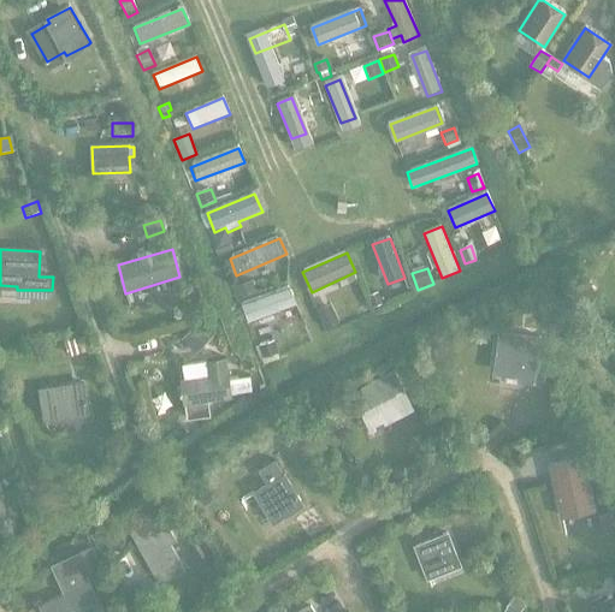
[(253,283),(232,291),(236,301),(256,292),(253,283)]
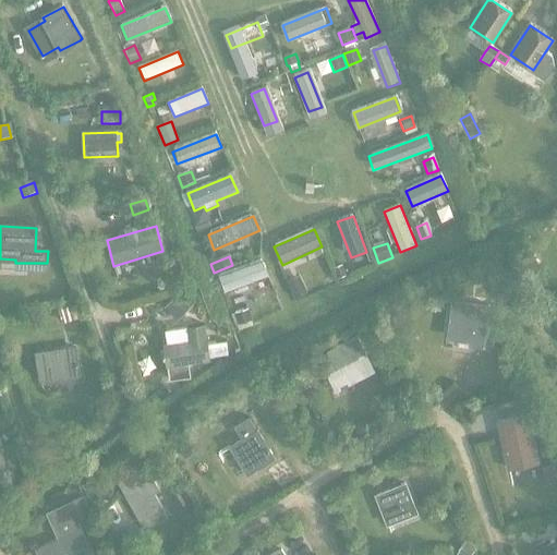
[(263,261),(219,278),(226,294),(269,277),(263,261)]
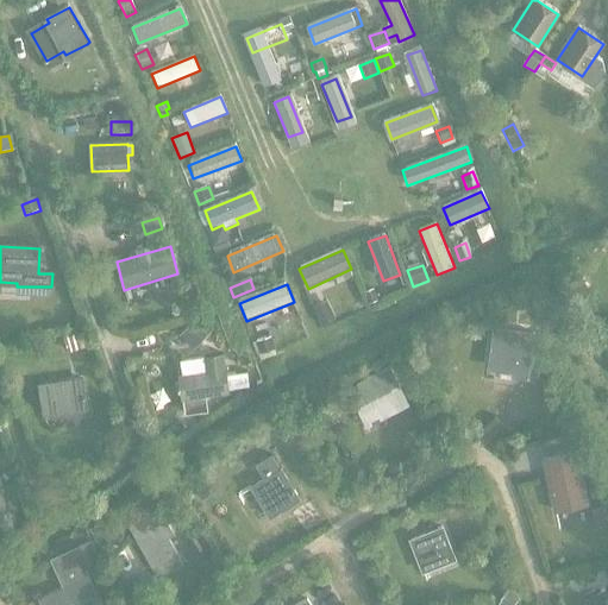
[(374,290),(365,294),(369,304),(377,301),(374,290)]
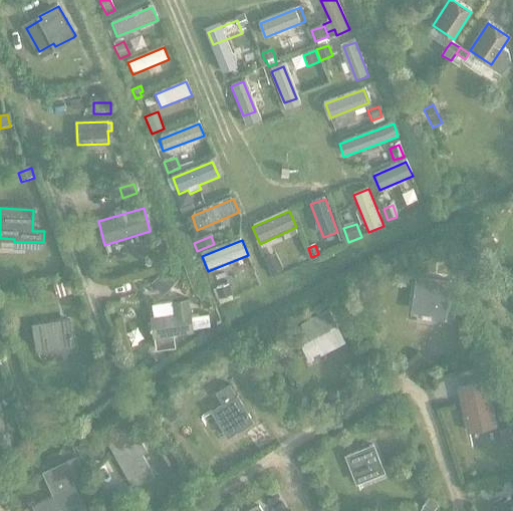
[(432,254),(431,262),(443,265),(445,256),(432,254)]
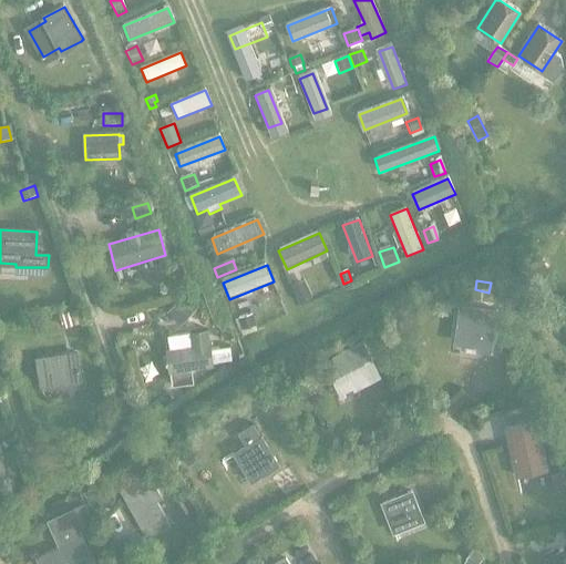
[(305,284),(291,288),(298,305),(311,299),(305,284)]
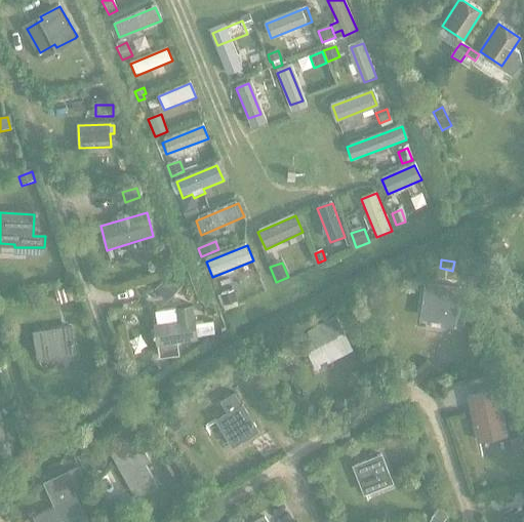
[(174,278),(156,285),(162,300),(180,292),(174,278)]
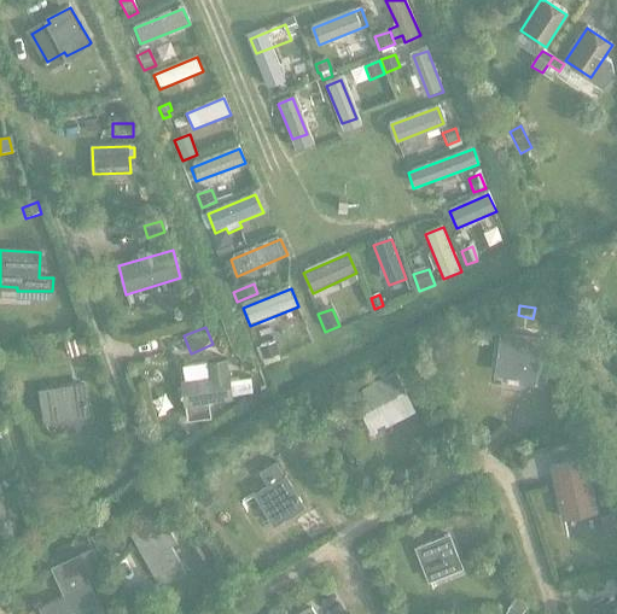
[(494,375),(523,380),(522,385),(534,386),(541,341),(501,334),(494,375)]
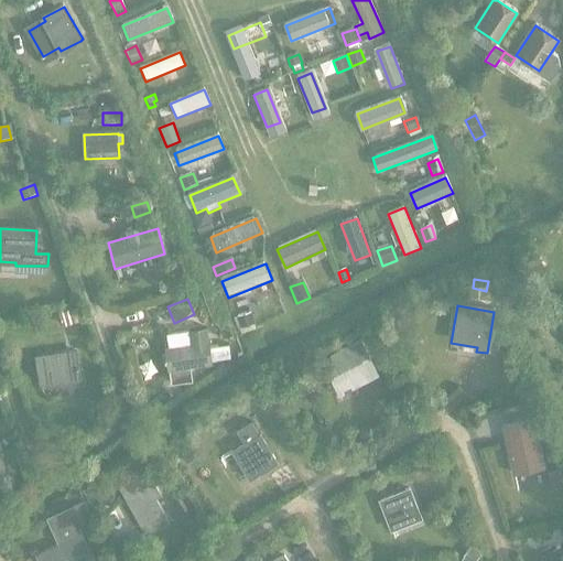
[(237,320),(234,322),(237,332),(239,331),(241,336),(256,331),(253,325),(255,324),(250,314),(237,320)]
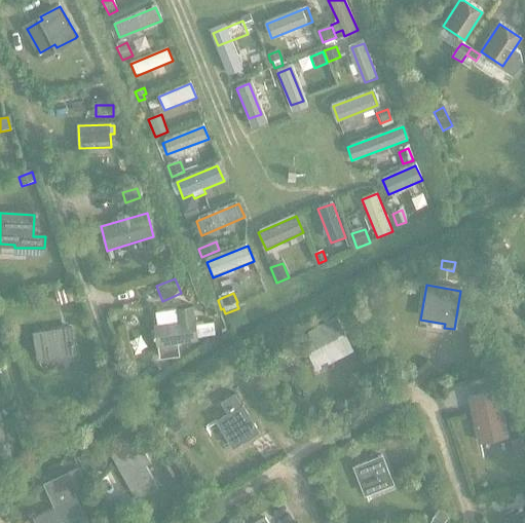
[(154,326),(155,334),(152,335),(152,338),(155,337),(157,346),(197,341),(193,308),(177,310),(178,323),(154,326)]
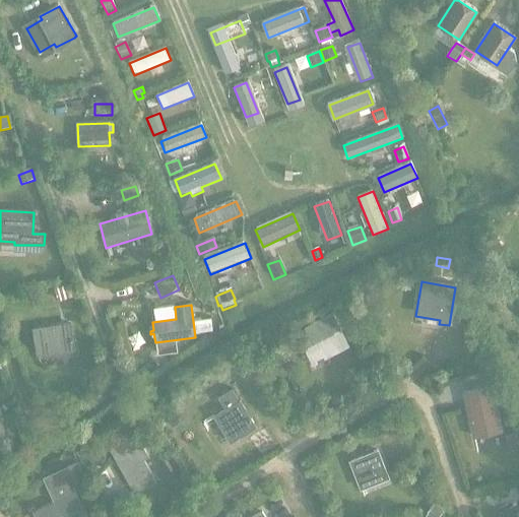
[(33,332),(37,356),(74,348),(70,325),(33,332)]
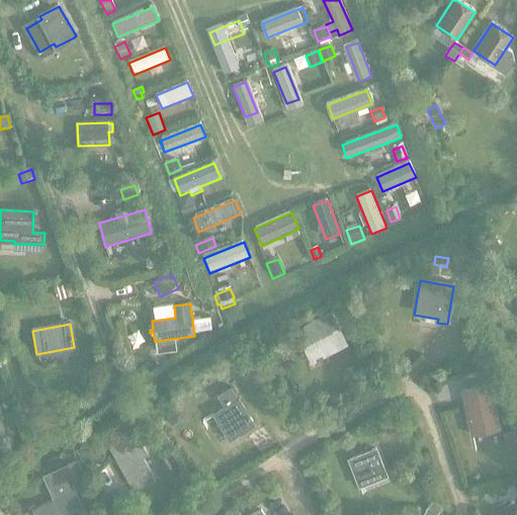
[(308,335),(310,338),(300,342),(312,363),(347,345),(339,329),(329,334),(324,326),(308,335)]
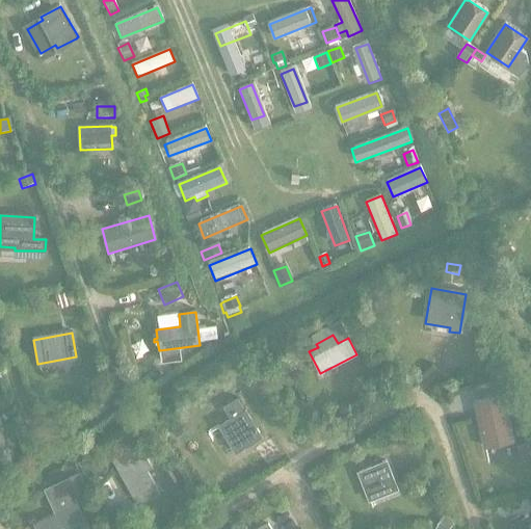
[(273,360),(282,375),(296,368),(287,351),(273,360)]
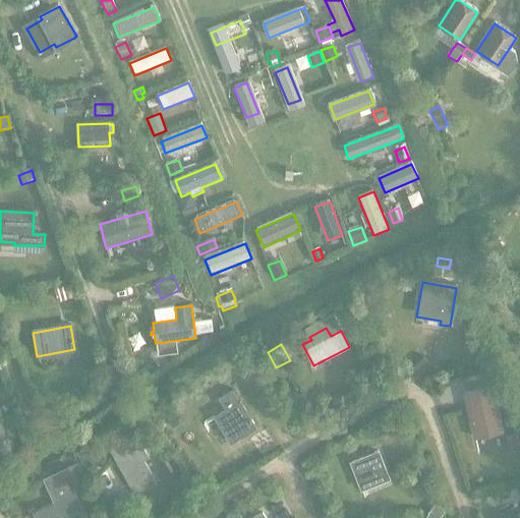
[(464,396),(474,440),(502,433),(492,390),(464,396)]
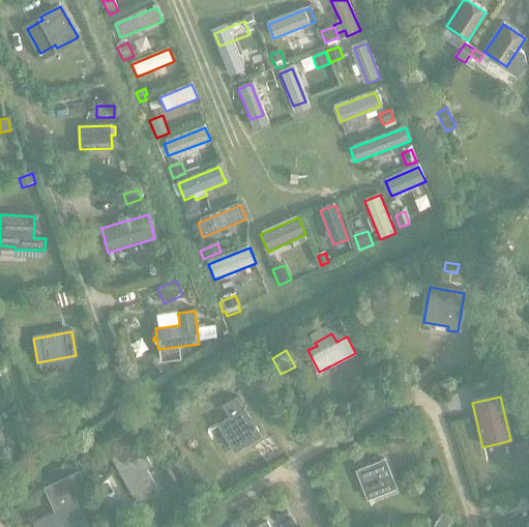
[(229,416),(216,423),(232,450),(257,435),(235,399),(223,406),(229,416)]
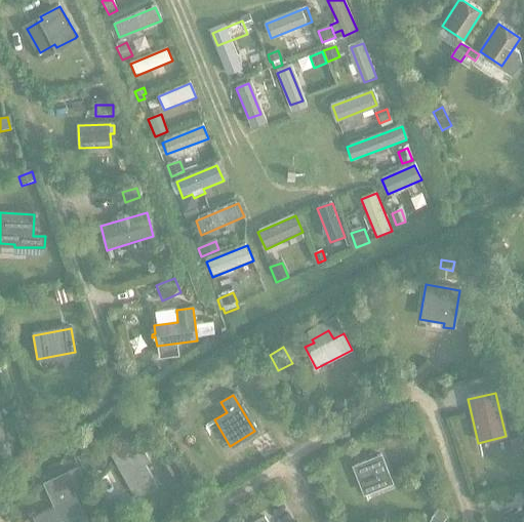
[(164,434),(153,441),(161,455),(172,448),(164,434)]
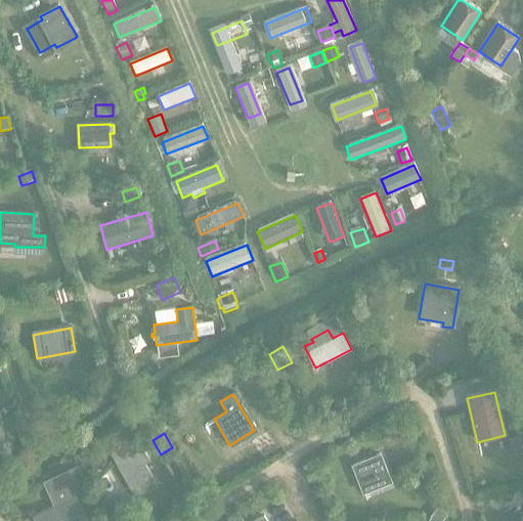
[(143,460),(148,458),(137,438),(112,452),(135,496),(157,485),(143,460)]
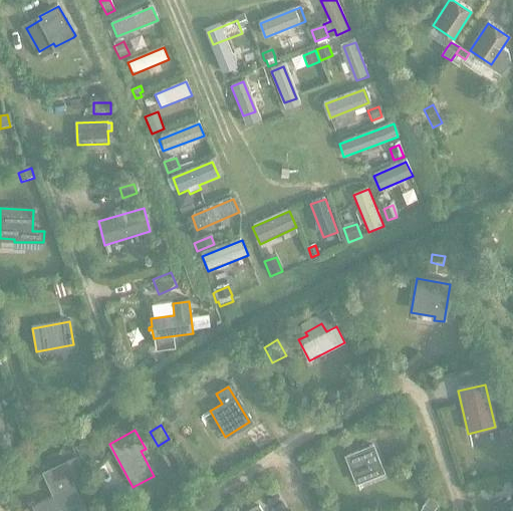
[(511,431),(502,433),(504,444),(512,443),(512,437),(511,431)]
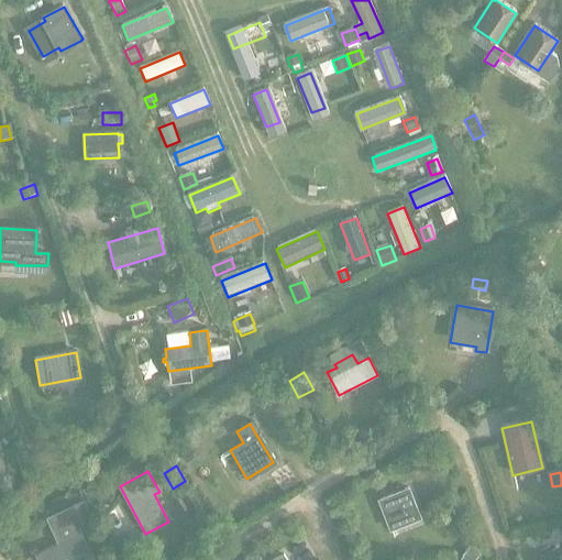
[(98,482),(85,490),(97,509),(110,501),(98,482)]
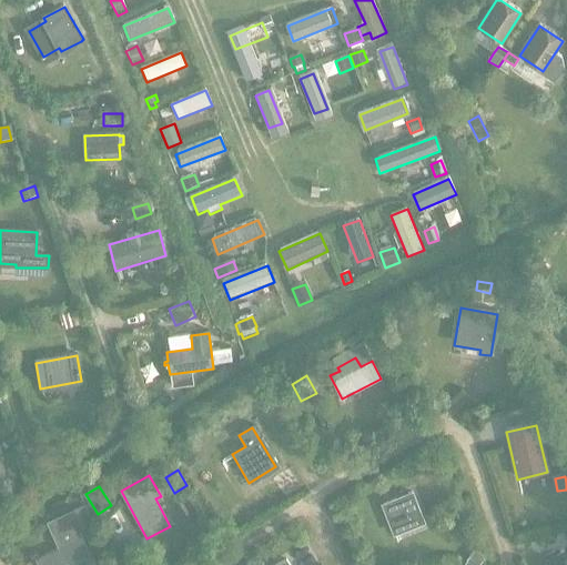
[(382,505),(393,535),(423,524),(412,493),(382,505)]
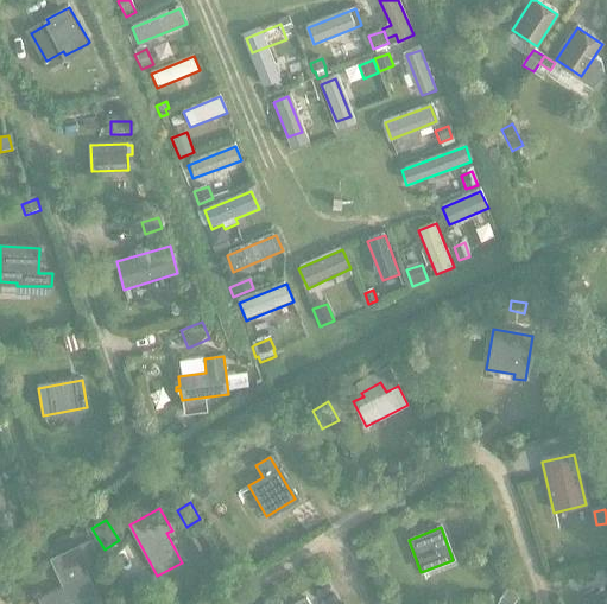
[(49,559),(62,586),(37,598),(39,603),(93,603),(96,602),(83,572),(103,563),(90,541),(49,559)]
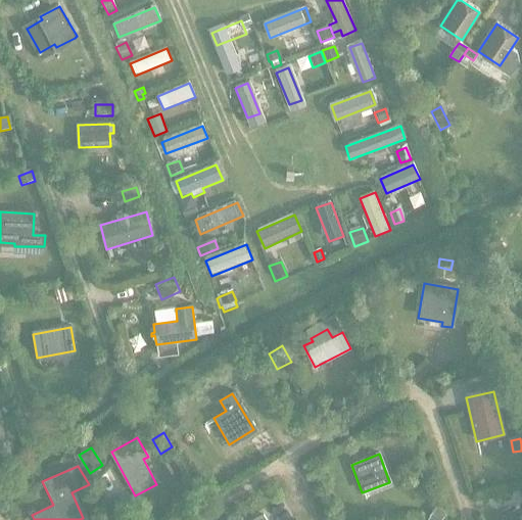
[(432,517),(430,519),(442,519),(446,514),(438,508),(431,516),(432,517)]
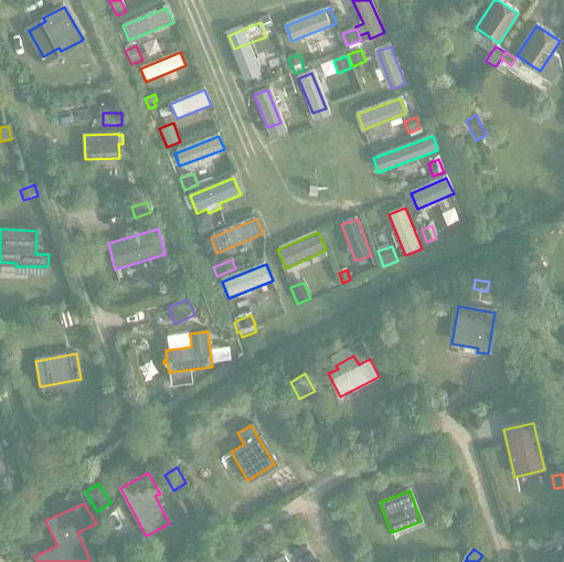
[(563,549),(542,559),(543,561),(563,561),(563,549)]
